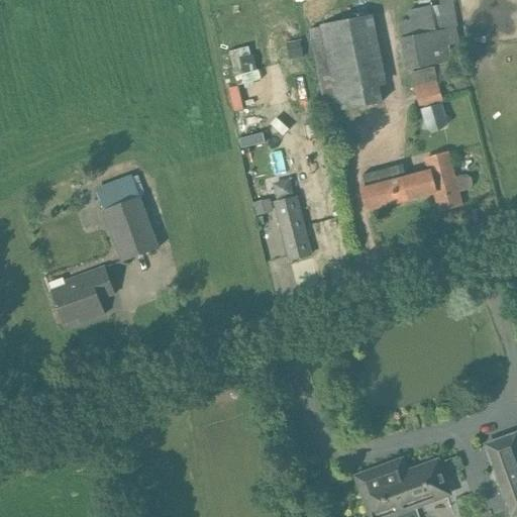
[(443,0),(434,0),(404,7),(420,86),(459,78),(443,0)]
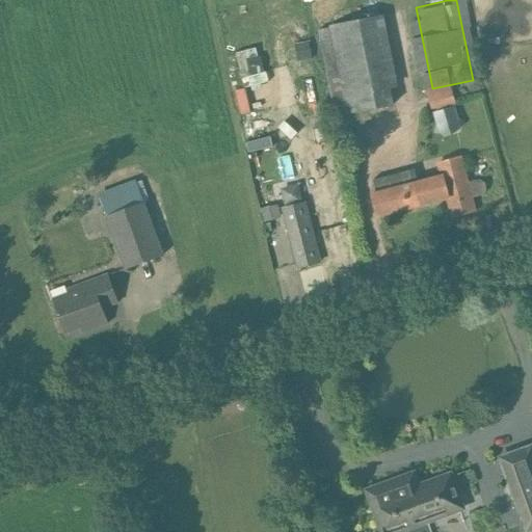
[(376,16),(328,25),(329,27),(318,29),(335,117),(394,106),(376,16)]
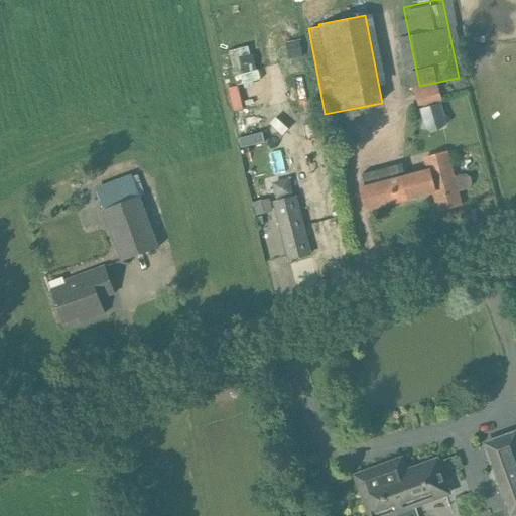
[(300,41),(286,44),(289,60),(303,57),(300,41)]
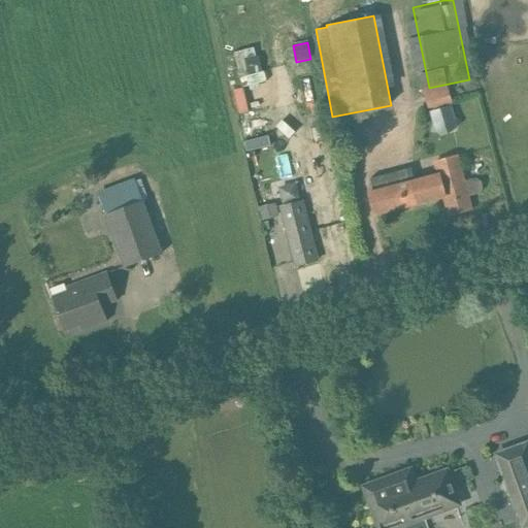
[(454,117),(451,106),(431,111),(434,123),(454,117)]
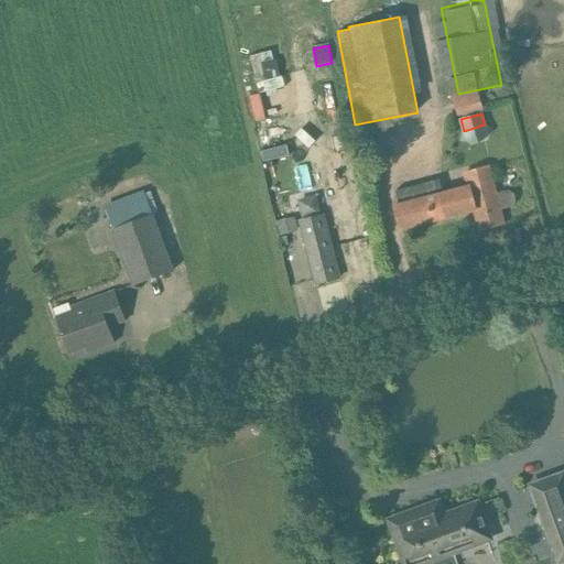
[(269,173),(292,169),(288,145),(264,150),(269,173)]
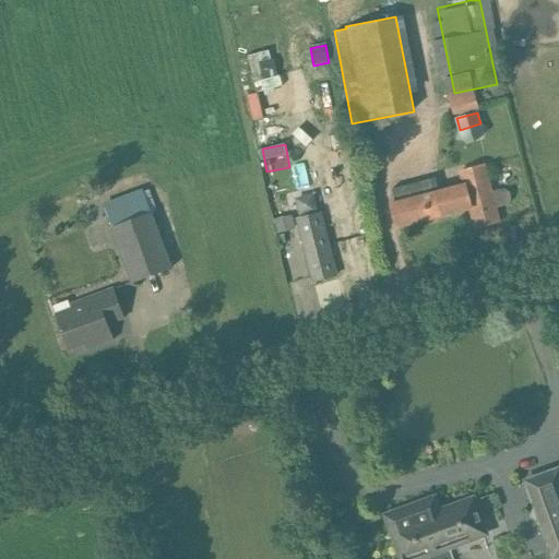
[(491,192),(484,165),(461,171),(464,185),(471,207),(476,228),(499,222),(495,207),(508,204),(511,200),(509,192),(504,189),(491,192)]
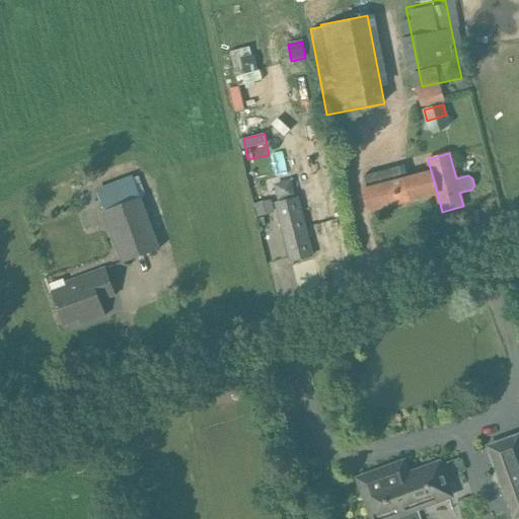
[(368,211),(437,193),(431,171),(408,177),(404,164),(363,175),(366,189),(363,190),(368,211)]
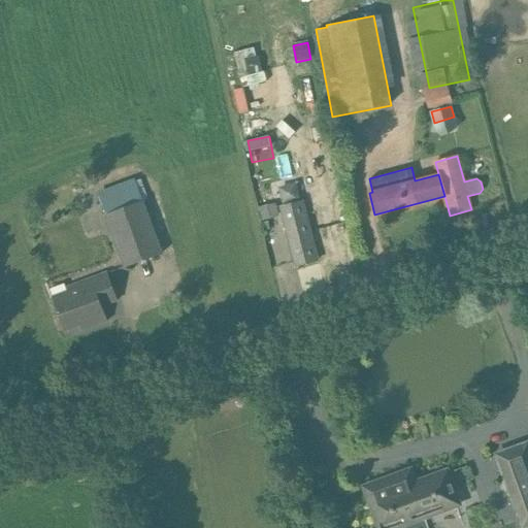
[(105,215),(125,267),(162,254),(142,201),(105,215)]
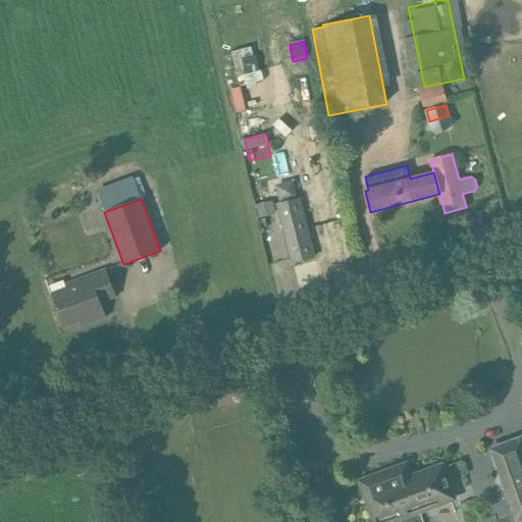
[(292,263),(314,257),(300,199),(277,204),(292,263)]
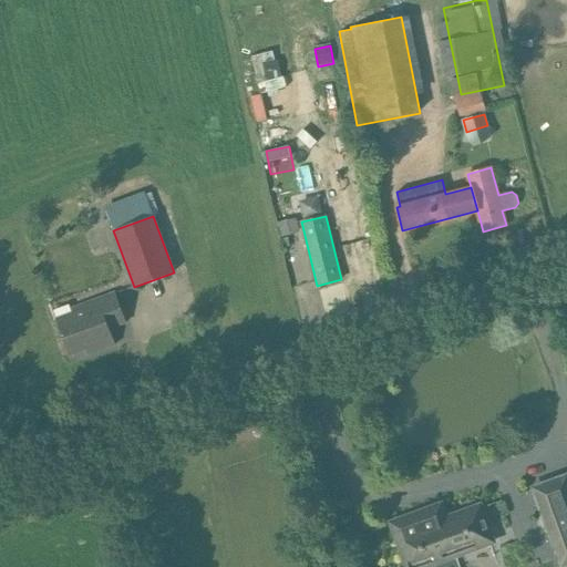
[(296,219),(278,225),(281,237),(299,232),(296,219)]
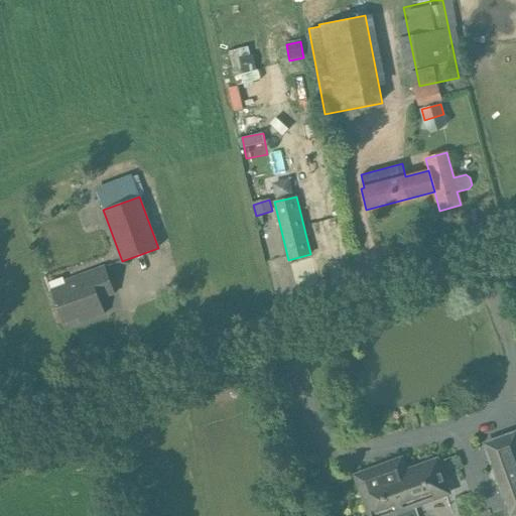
[(115,293),(105,266),(80,276),(81,279),(51,290),(63,323),(90,313),(92,317),(105,313),(100,298),(115,293)]
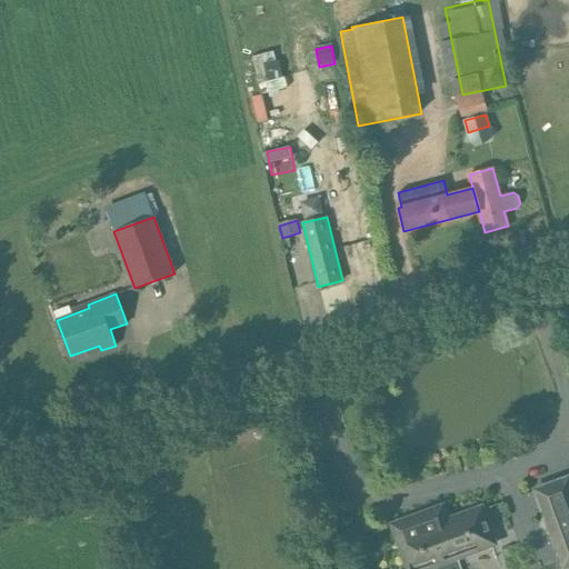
[(563,568),(568,567),(568,473),(531,487),(561,568),(563,568)]
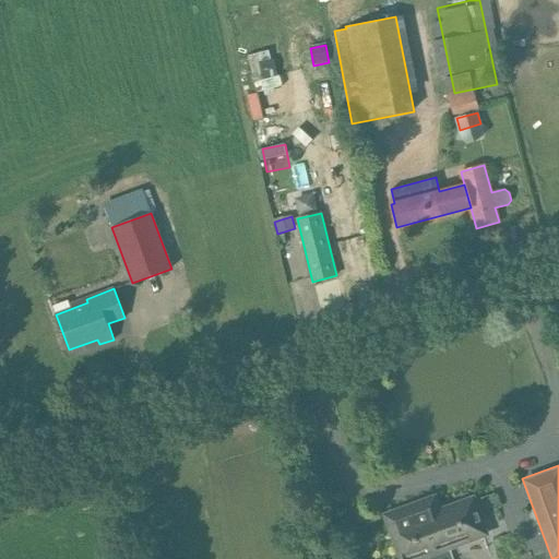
[(438,513),(433,500),(389,516),(403,557),(428,548),(429,552),(484,533),(472,501),(438,513)]
